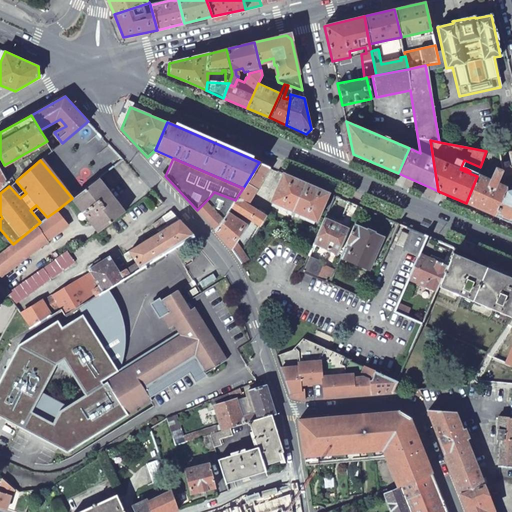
[(256,188),(269,166),(259,162),(243,188),(235,200),(231,207),(258,225),(265,214),(262,213),(264,210),(259,207),(257,210),(245,203),(255,188),(256,188)]
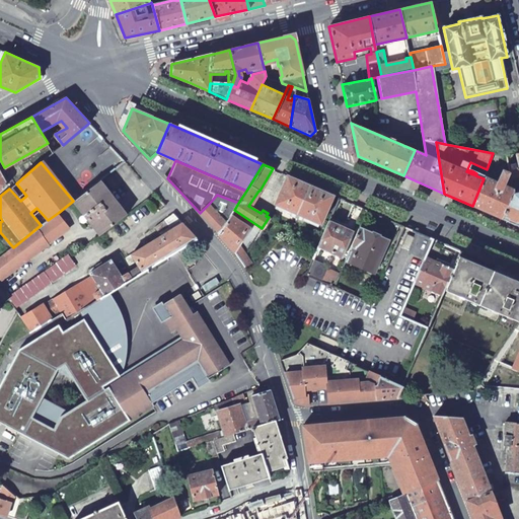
[(511,179),(518,177),(518,169),(510,172),(511,179)]
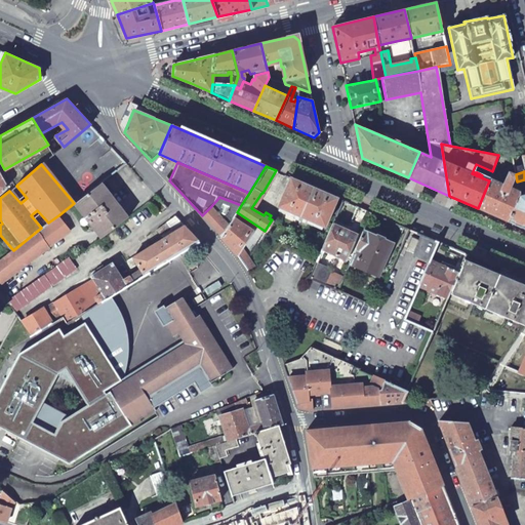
[(478,208),(508,220),(519,195),(519,194),(508,189),(516,174),(509,172),(501,186),(489,180),(478,208)]
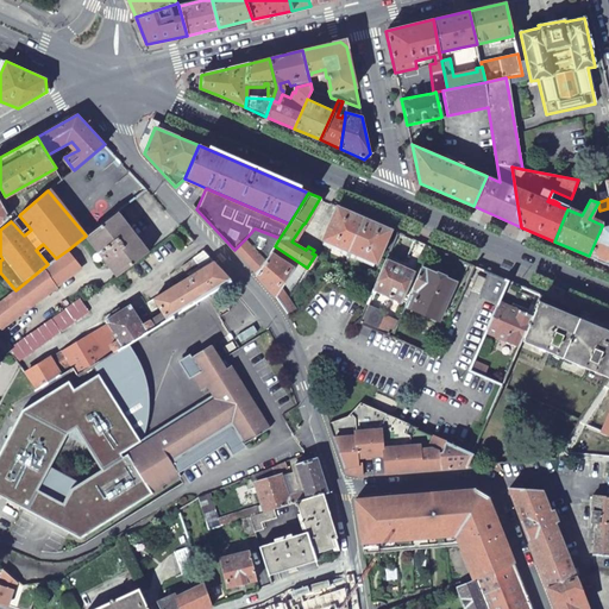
[(363,217),(336,205),(321,238),(341,248),(340,251),(345,253),(346,249),(349,250),(363,217)]
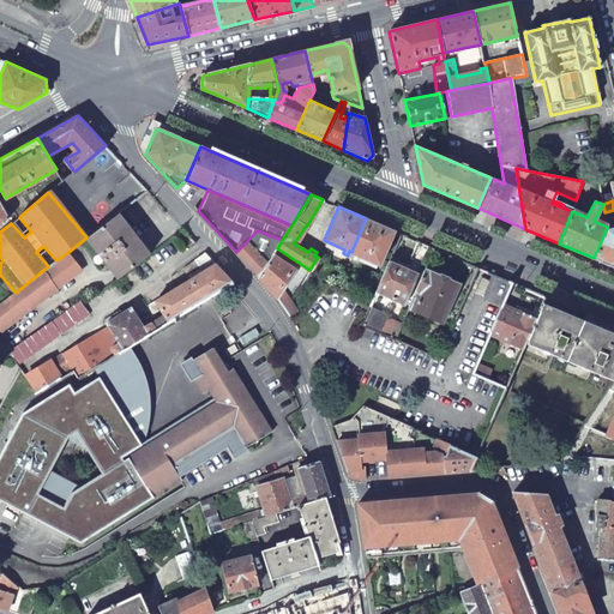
[(91,233),(86,238),(100,253),(98,253),(96,253),(96,254),(95,254),(94,256),(94,257),(94,258),(94,259),(94,260),(95,262),(95,263),(96,264),(97,264),(98,264),(100,264),(101,263),(102,263),(103,262),(103,260),(103,259),(118,278),(146,256),(115,215),(112,217),(91,233)]
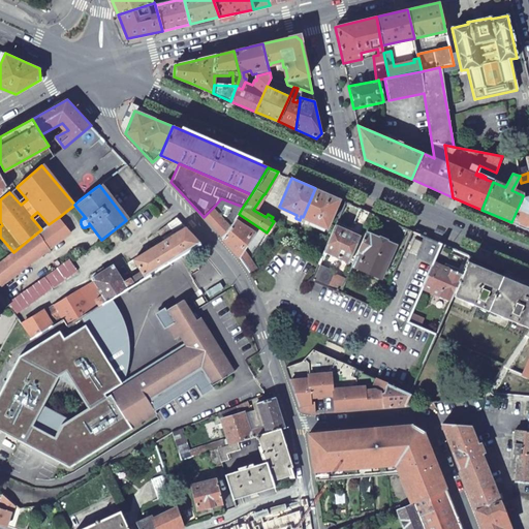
[(78,198),(79,200),(96,187),(94,185),(78,198)]
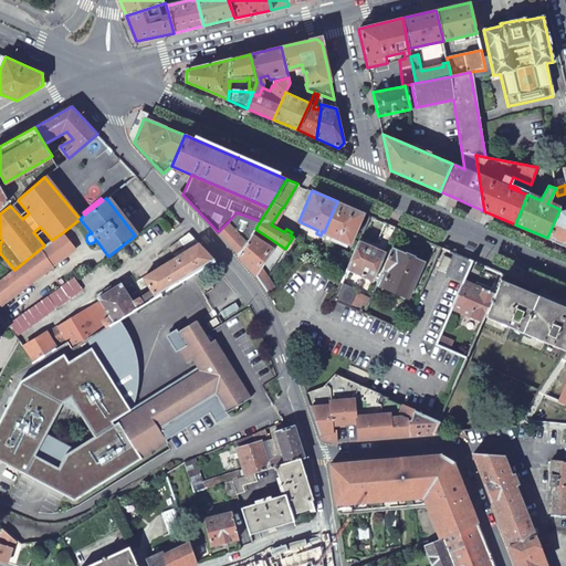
[(349,243),(364,212),(337,201),(324,232),(326,233),(324,237),(327,239),(329,234),(349,243)]
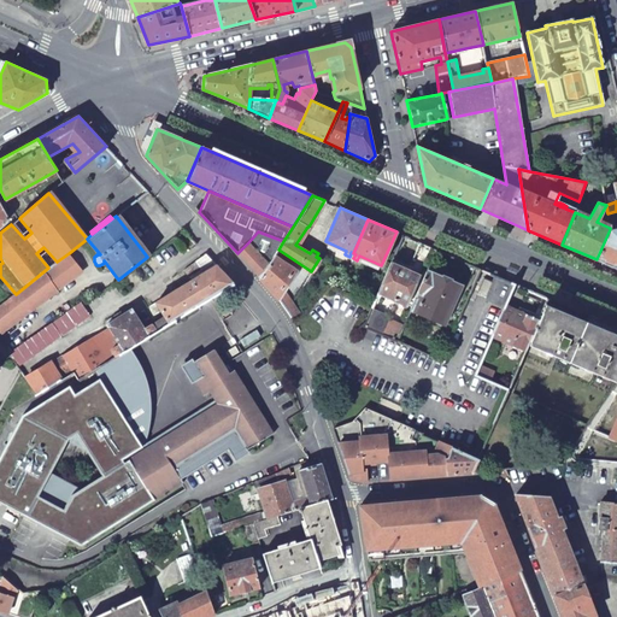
[(616,227),(610,229),(597,259),(600,260),(616,268),(616,227)]
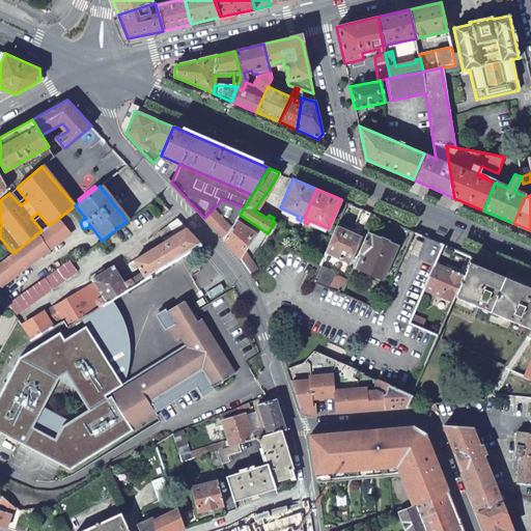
[(240,215),(244,207),(222,199),(214,208),(204,218),(224,240),(240,215)]
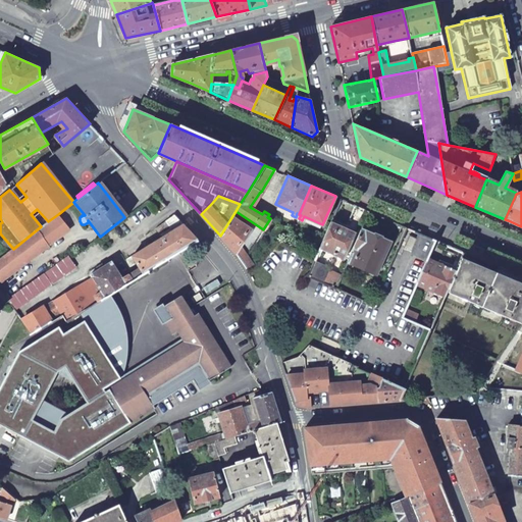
[(366,209),(356,204),(346,226),(331,221),(323,242),(310,271),(309,271),(305,274),(332,286),(344,260),(366,209)]
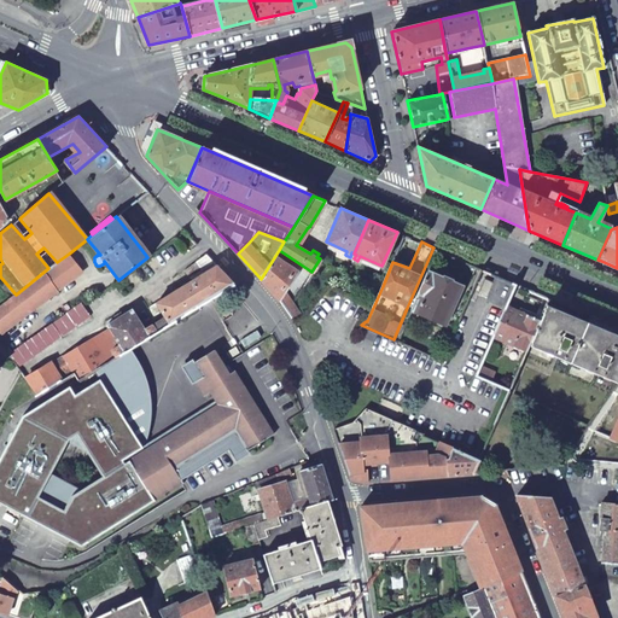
[(279,250),(261,279),(272,290),(278,299),(280,296),(292,303),(312,272),(279,250)]
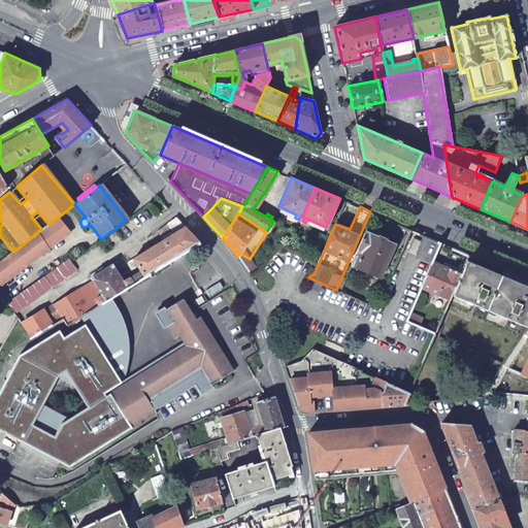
[(0,262),(0,284),(70,232),(59,217),(48,224),(41,229),(13,252),(0,262)]
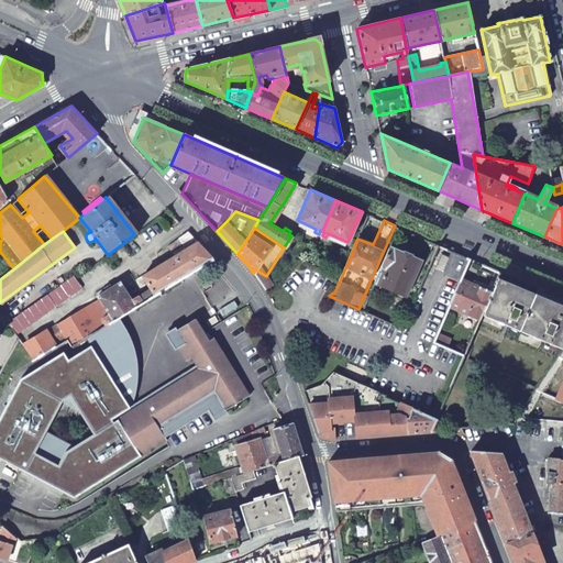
[(212,258),(188,232),(168,246),(174,256),(136,279),(142,287),(147,284),(151,288),(154,294),(212,258)]
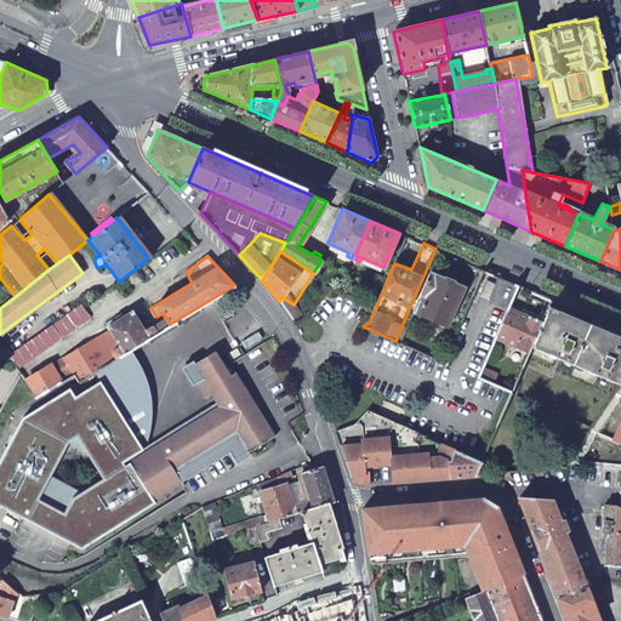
[(465,286),(431,272),(414,309),(448,324),(465,286)]
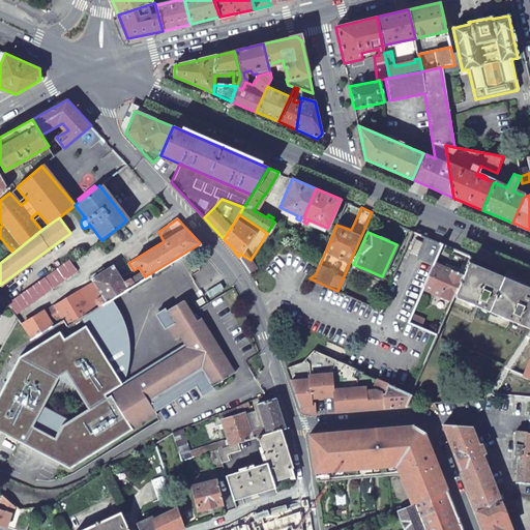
[(240,254),(238,257),(249,272),(256,269),(253,263),(251,260),(240,254)]
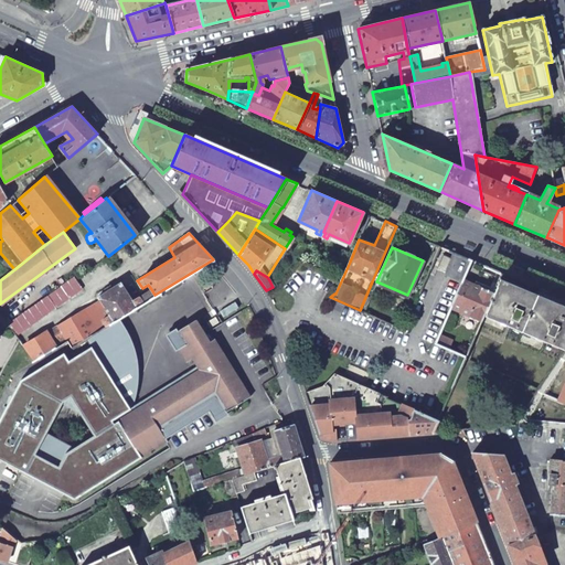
[(74,276),(8,323),(16,337),(83,288),(74,276)]
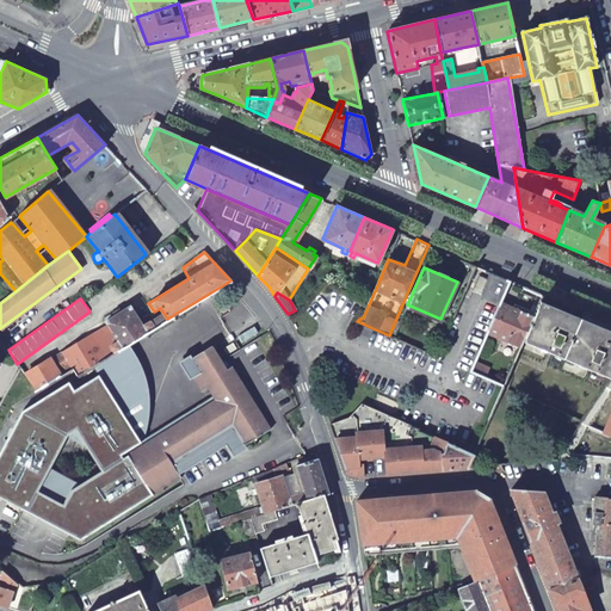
[(520,345),(534,315),(500,302),(488,331),(520,345)]
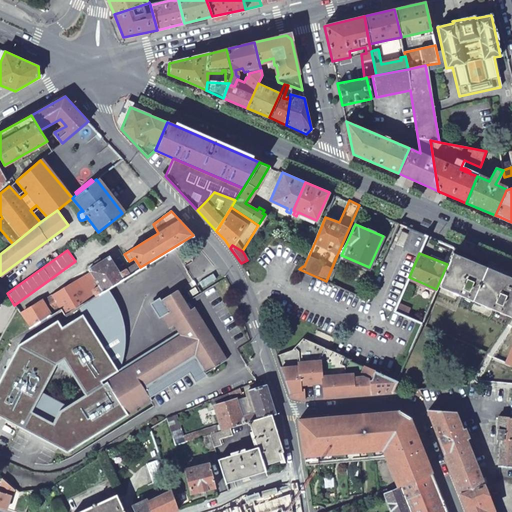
[(489,352),(511,316),(511,271),(488,261),(484,269),(451,254),(447,264),(436,289),(422,322),(421,324),(489,352)]
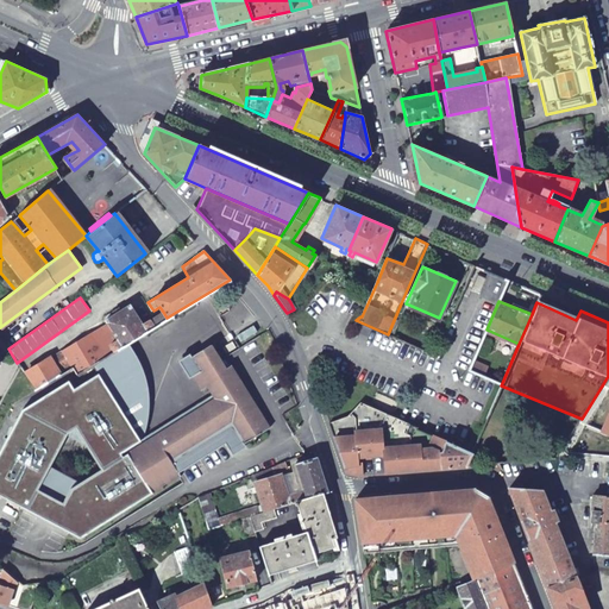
[(405,306),(401,303),(388,334),(391,336),(405,306)]
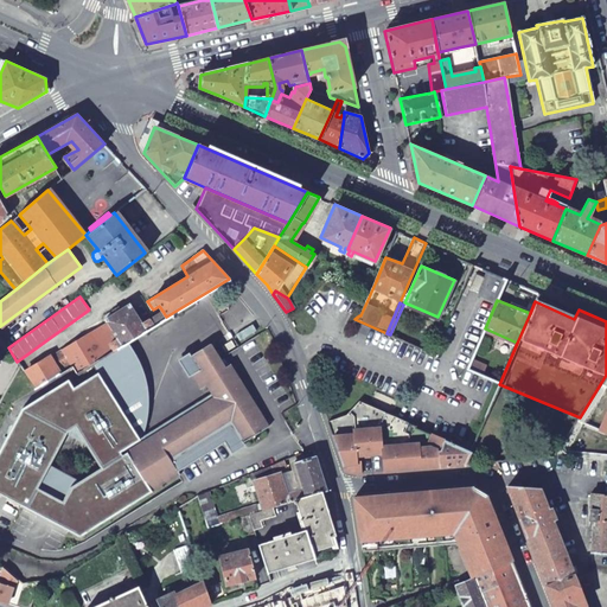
[(98,327),(25,374),(36,389),(62,372),(66,379),(74,375),(77,372),(90,364),(122,344),(128,340),(166,317),(163,311),(142,324),(129,304),(106,319),(116,338),(109,343),(98,327)]
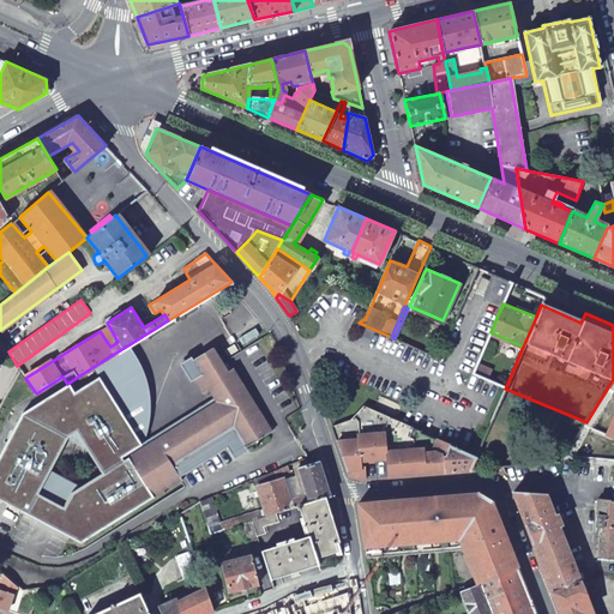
[(256,329),(239,338),(244,345),(259,335),(256,329)]
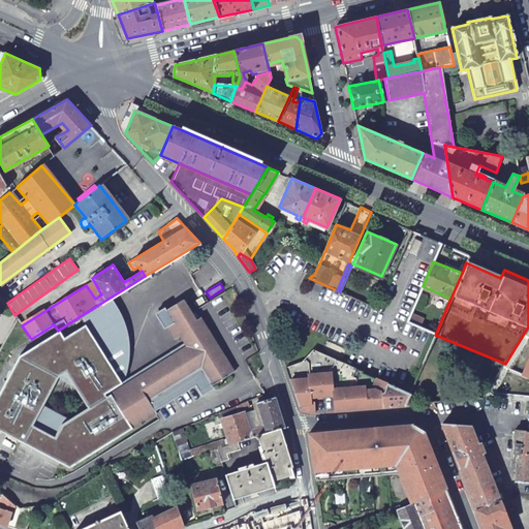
[(203,298),(193,303),(196,307),(205,302),(203,298)]
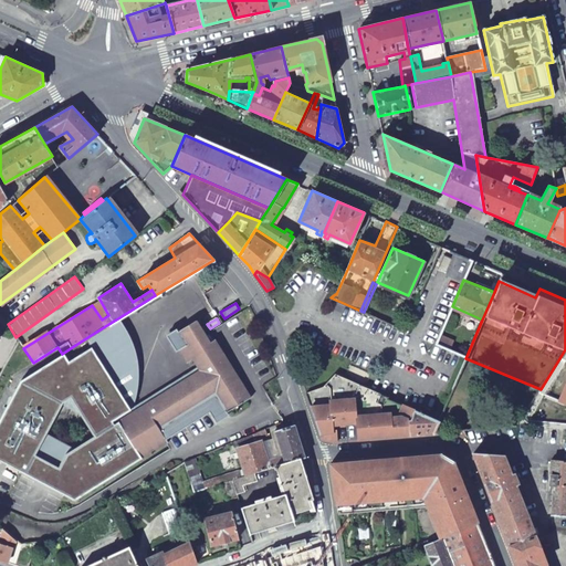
[(166,439),(194,421),(197,428),(223,411),(226,413),(250,398),(215,339),(210,343),(196,321),(170,336),(187,364),(192,359),(198,368),(130,410),(106,371),(128,356),(129,354),(132,353),(132,350),(132,349),(132,348),(132,347),(118,329),(90,347),(66,362),(62,354),(19,379),(0,416),(0,460),(73,500),(168,443),(166,439)]
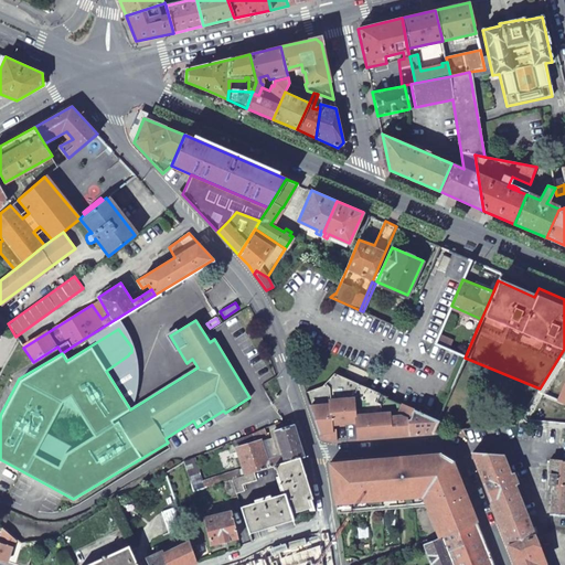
[(89,347),(118,329),(114,320),(84,339),(89,347)]
